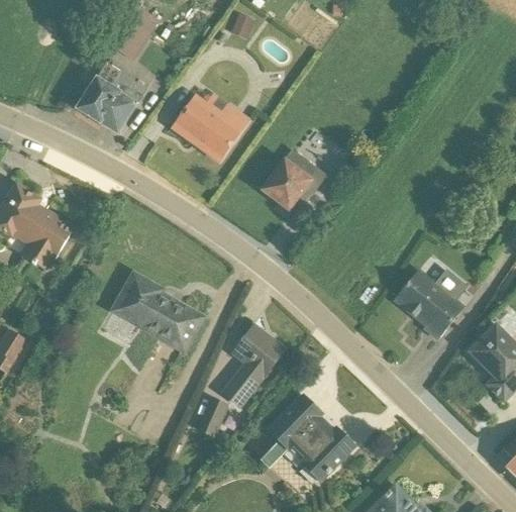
[(160,20),(129,0),(123,0),(116,10),(118,12),(101,40),(132,61),(160,20)]
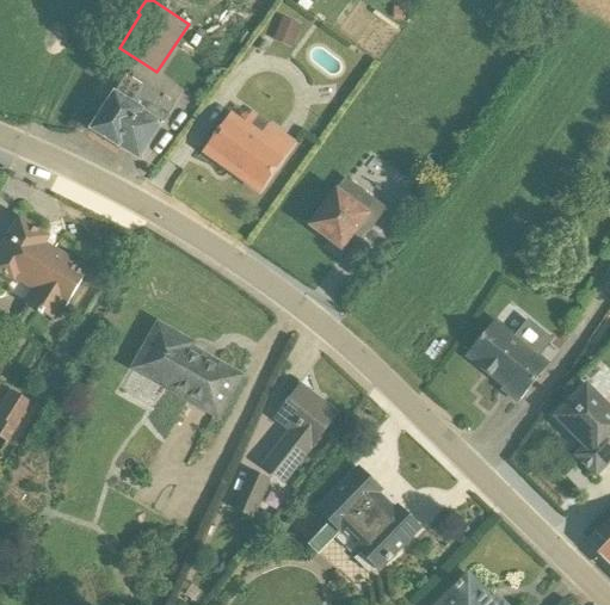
[(277,36),(290,42),(300,24),(285,18),(277,36)]
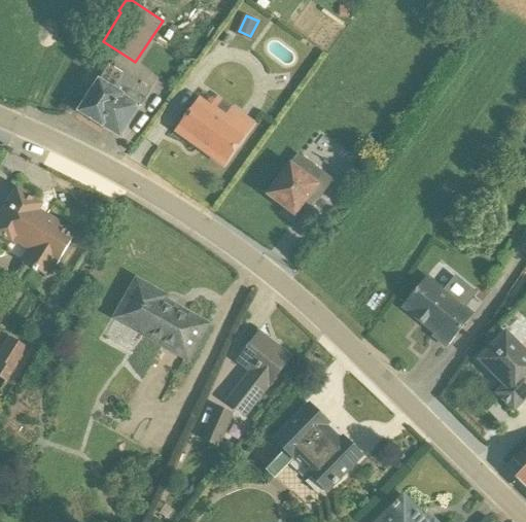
[(108,63),(78,110),(120,136),(150,90),(108,63)]
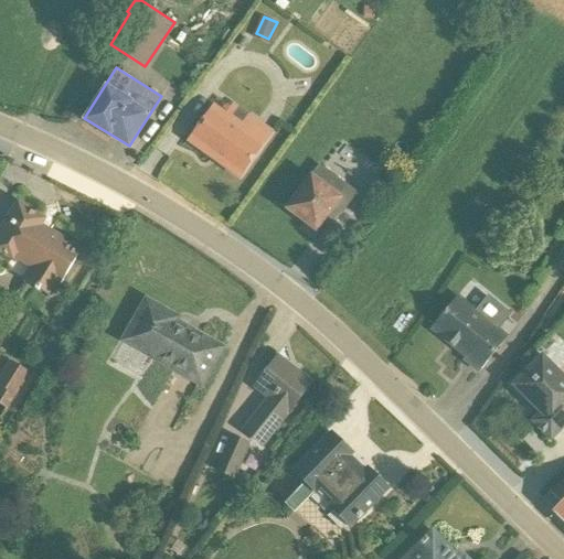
[(213,101),(184,140),(238,178),(274,129),(233,99),(225,110),(213,101)]
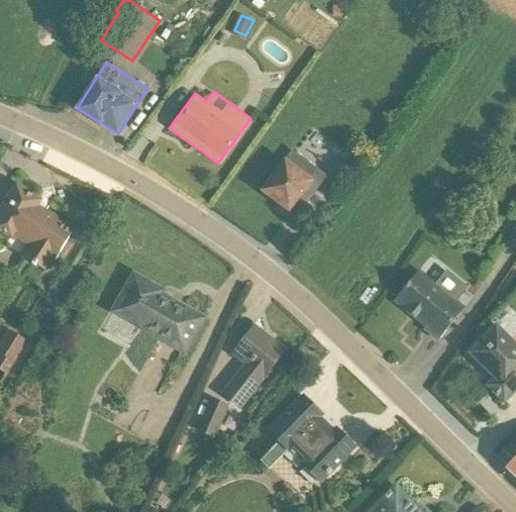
[(305,201),(326,175),(291,148),(262,190),(288,210),(298,197),(305,201)]
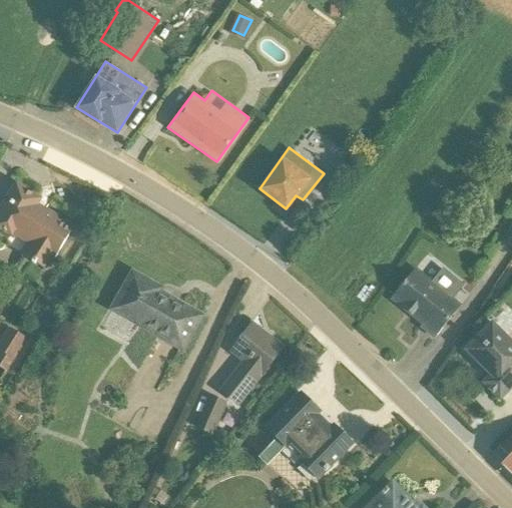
[(20,252),(44,267),(48,267),(71,229),(55,219),(58,216),(36,202),(40,197),(15,182),(0,206),(0,228),(11,235),(13,233),(15,237),(19,239),(22,241),(26,242),(20,252)]
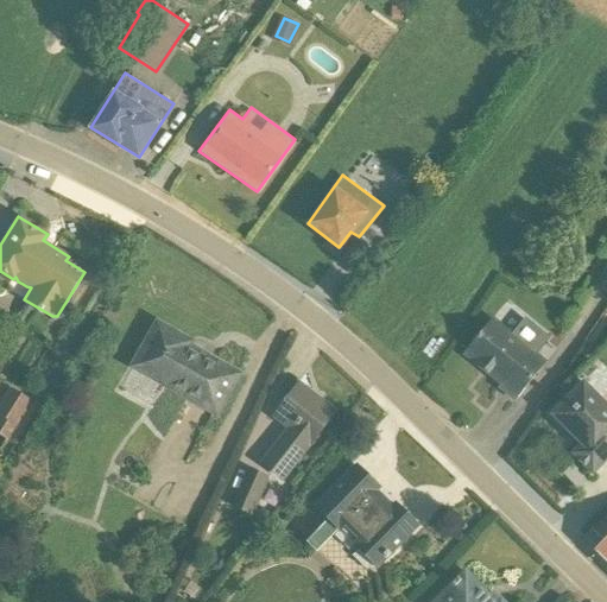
[(194,338),(156,316),(127,366),(210,412),(217,417),(242,372),(193,343),(195,338),(194,338)]
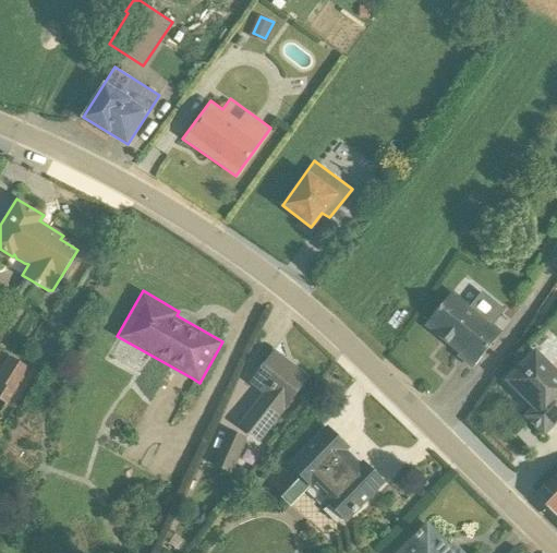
[(425,323),(459,351),(458,353),(472,365),(501,331),(493,323),(504,308),(482,290),(470,304),(452,290),(425,323)]
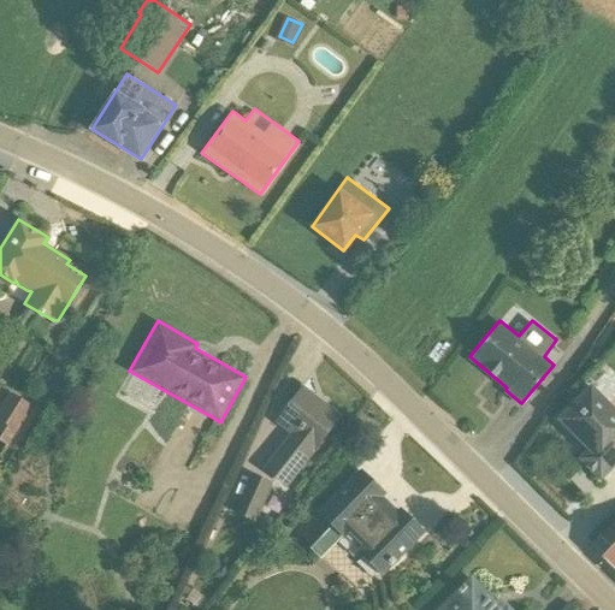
[(262,467),(288,486),(342,414),(302,383),(301,384),(273,420),(288,433),(262,467)]
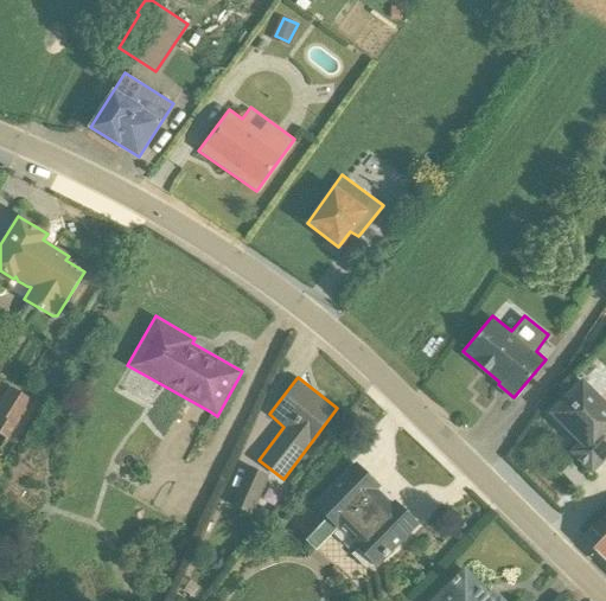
[(605,401),(584,378),(549,413),(579,442),(569,451),(591,472),(605,456),(605,401)]
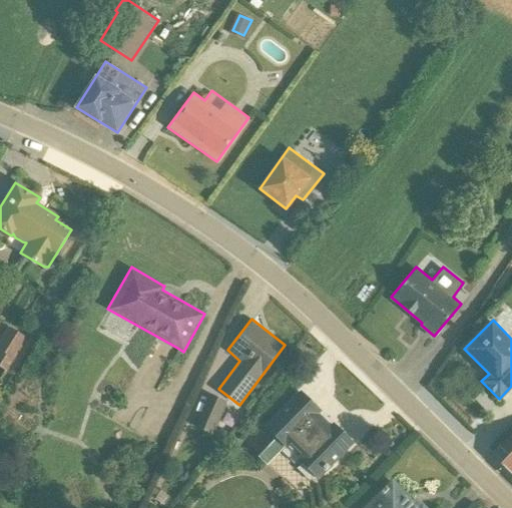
[(5,324),(0,338),(0,357),(15,362),(25,330),(5,324)]
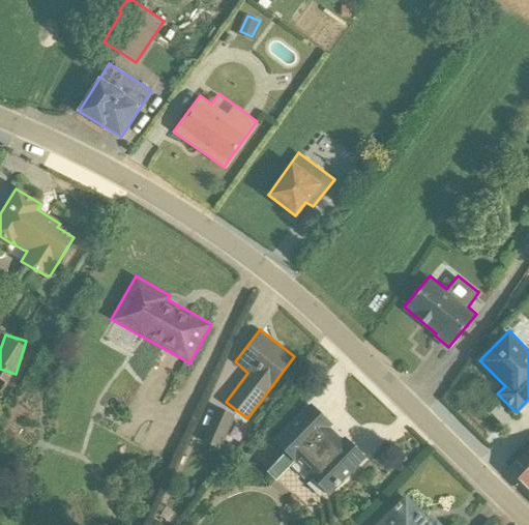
[(329,496),(365,457),(345,435),(342,438),(330,427),(332,424),(311,402),(273,441),(284,451),(266,470),(275,479),(293,461),(329,496)]
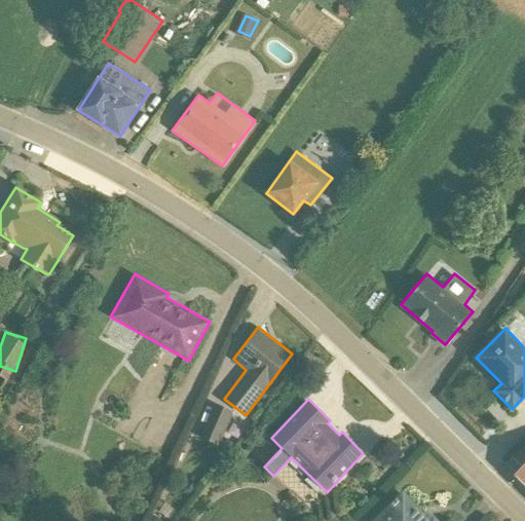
[(213,403),(198,437),(218,445),(232,411),(213,403)]
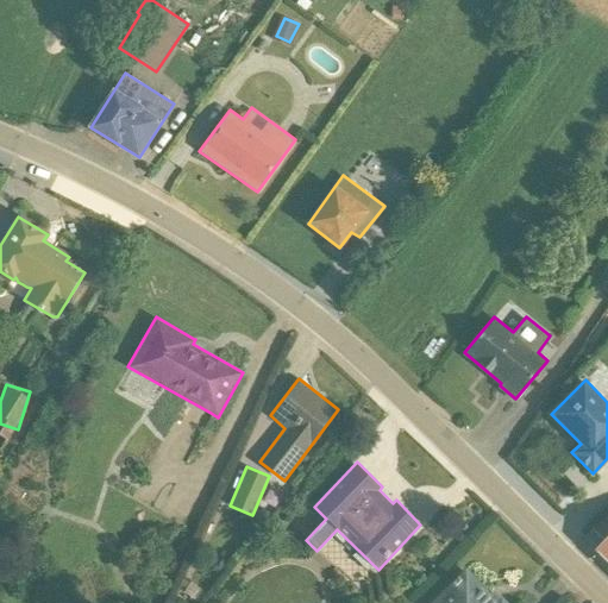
[(607,538),(597,551),(607,560),(607,538)]
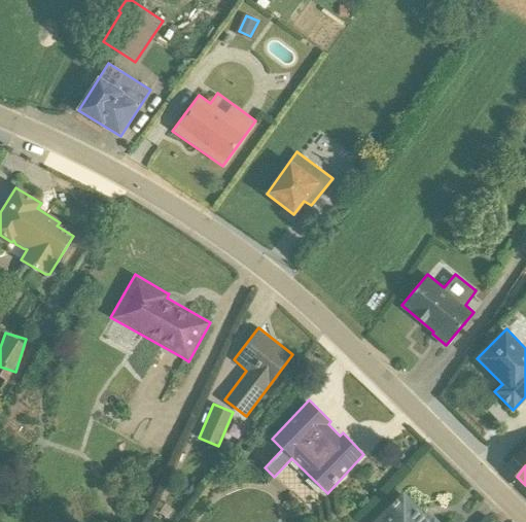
[(429,521),(402,495),(375,521),(435,521),(433,520),(430,521),(429,521)]
